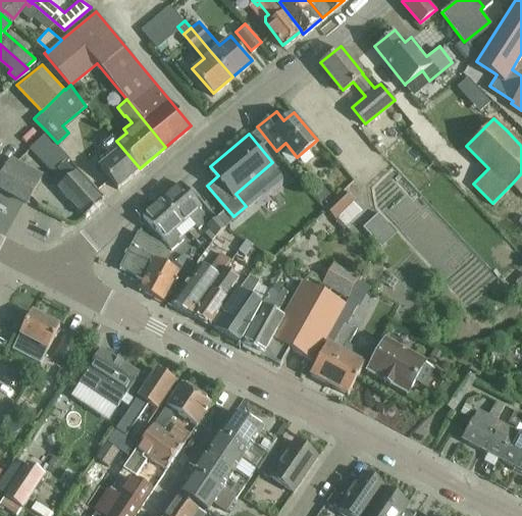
[(100,164),(117,186),(140,168),(116,141),(112,136),(103,144),(112,154),(100,164)]
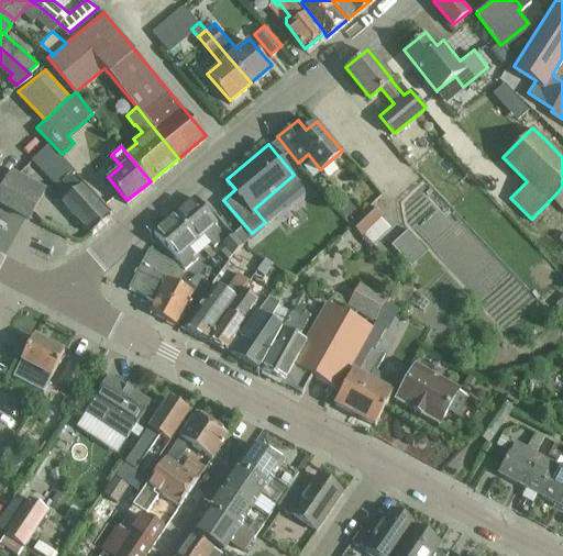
[(0,189),(0,199),(25,213),(29,215),(45,186),(12,168),(0,189)]
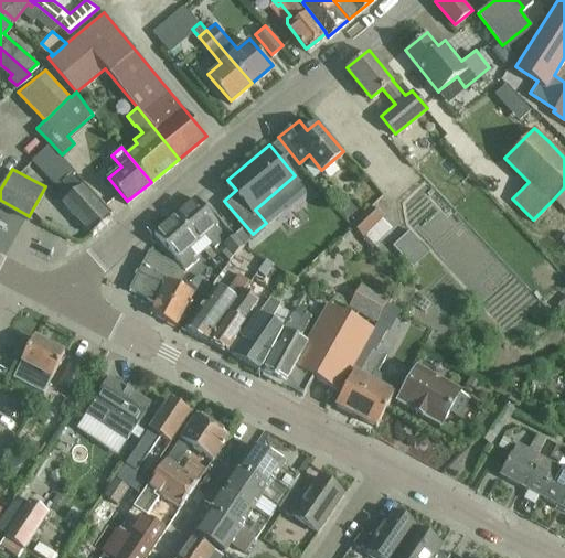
[(63,199),(93,232),(112,215),(73,172),(64,179),(74,190),(63,199)]
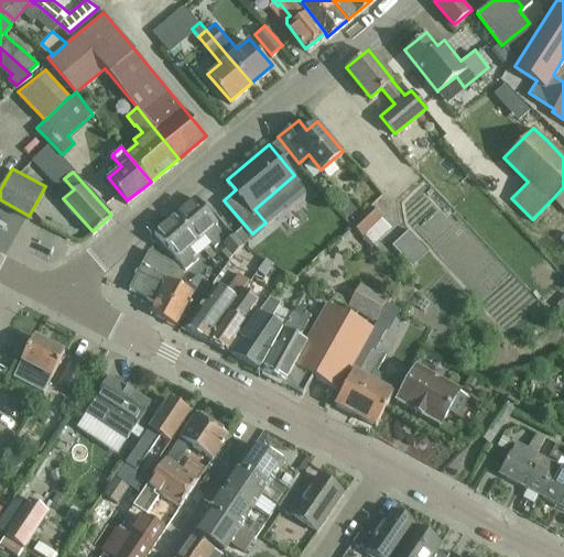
[(563,187),(553,198),(563,209),(563,187)]
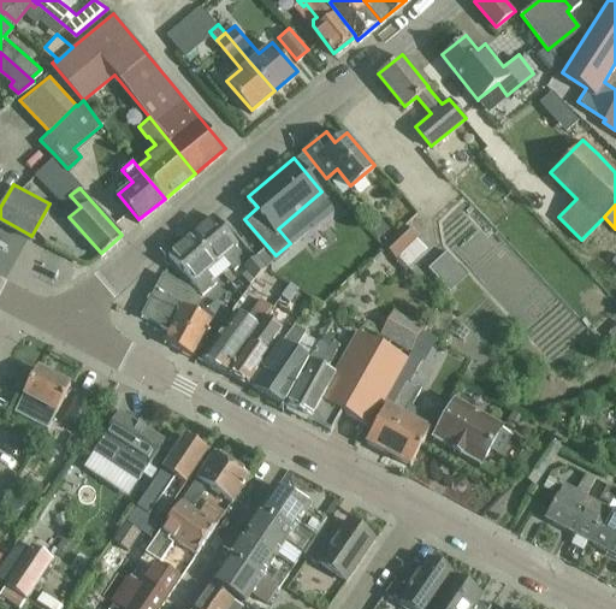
[(377,210),(365,220),(378,235),(389,224),(377,210)]
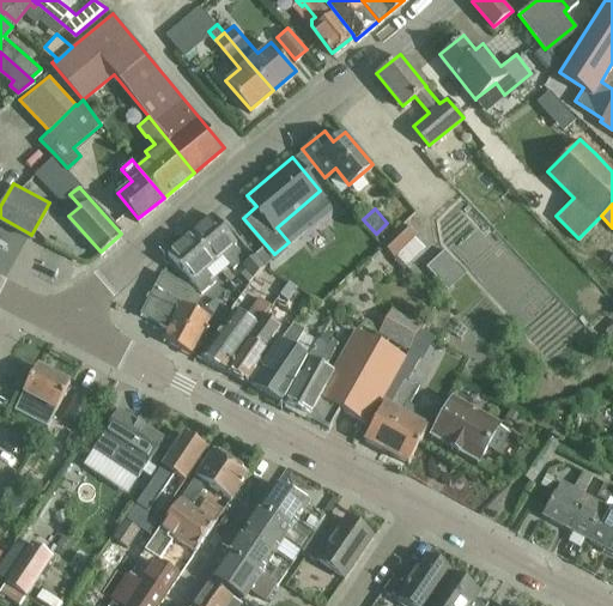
[(190,232),(214,261),(223,253),(234,266),(244,256),(234,244),(237,241),(213,213),(190,232)]
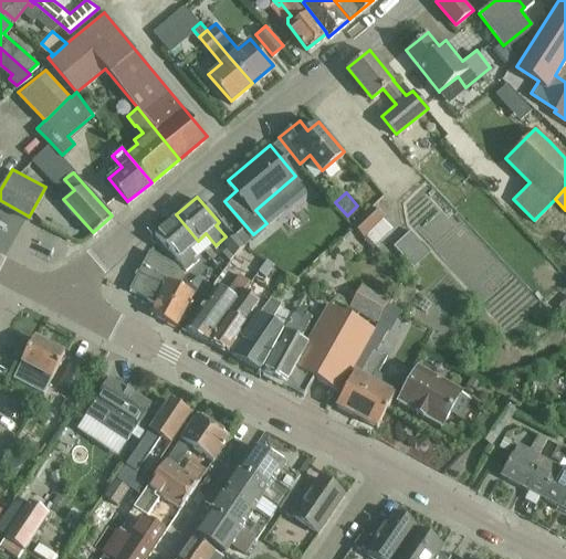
[(371,206),(354,222),(356,224),(365,233),(381,217),(374,208),(371,206)]
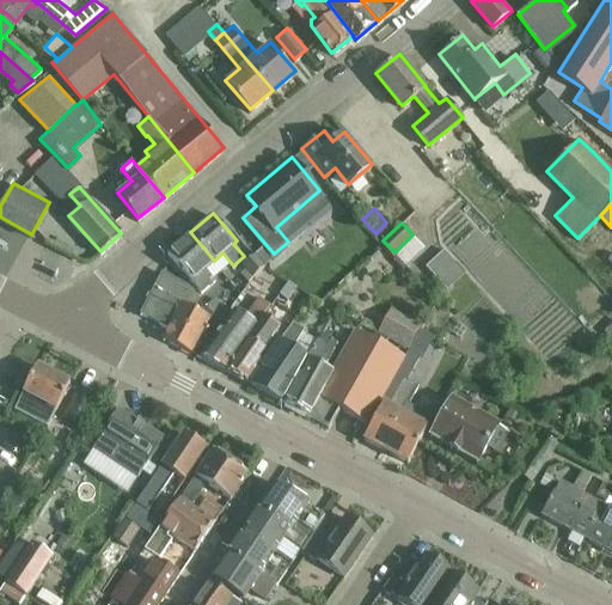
[(206,267),(214,261),(190,232),(167,251),(201,289),(215,277),(206,267)]
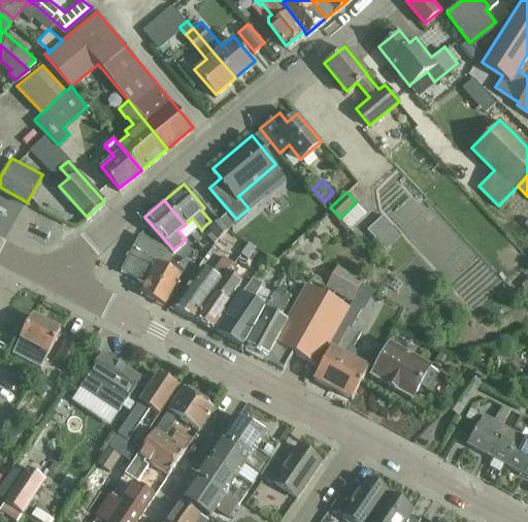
[(356,202),(340,218),(350,227),(366,211),(356,202)]
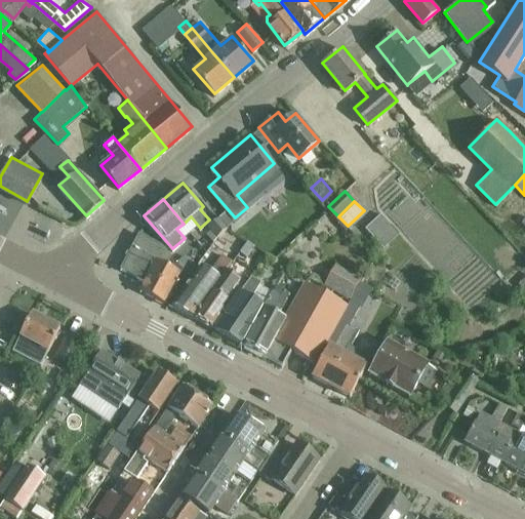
[(382,245),(398,231),(380,212),(365,227),(382,245)]
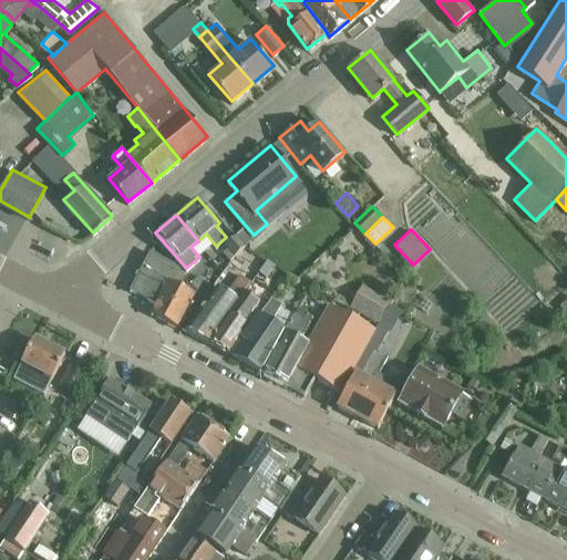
[(225,242),(234,252),(245,242),(236,232),(225,242)]
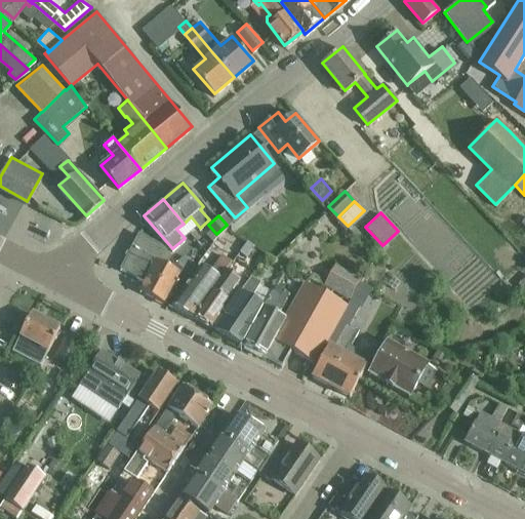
[(121,264),(120,267),(125,270),(126,269),(136,275),(145,279),(140,288),(163,300),(175,277),(183,282),(188,274),(176,260),(166,248),(160,243),(138,232),(129,248),(130,249),(122,265),(121,264)]
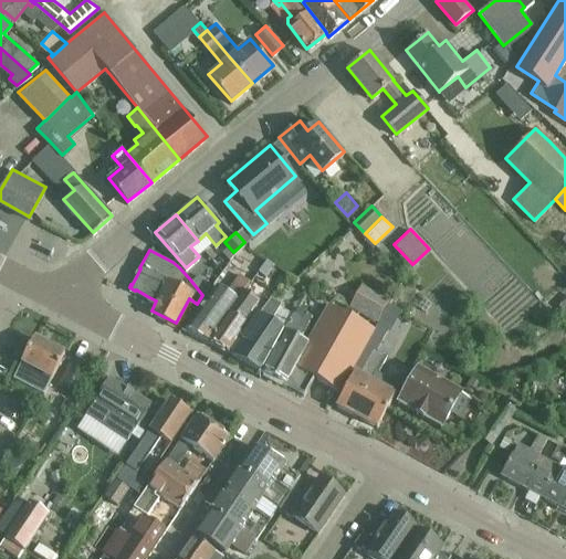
[(266,257),(258,269),(265,274),(274,262),(266,257)]
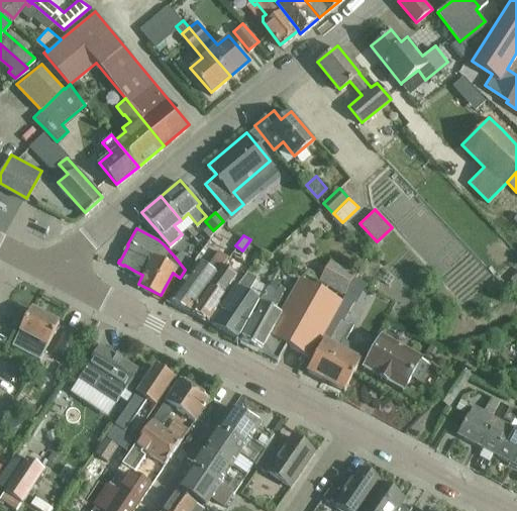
[(169,300),(190,311),(223,264),(223,263),(228,256),(218,248),(207,265),(198,259),(169,300)]
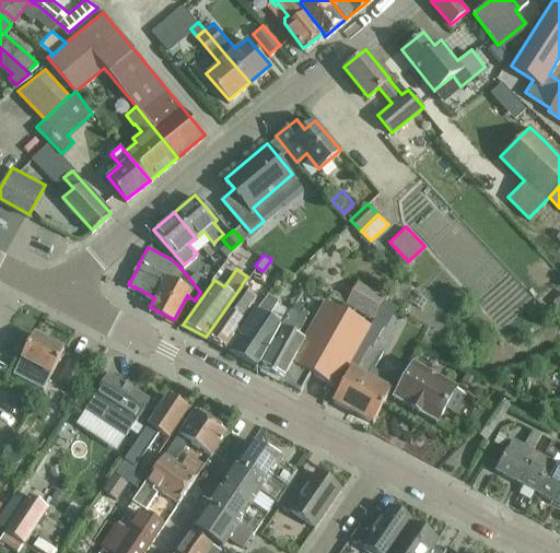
[(188,277),(200,292),(208,282),(197,269),(188,277)]
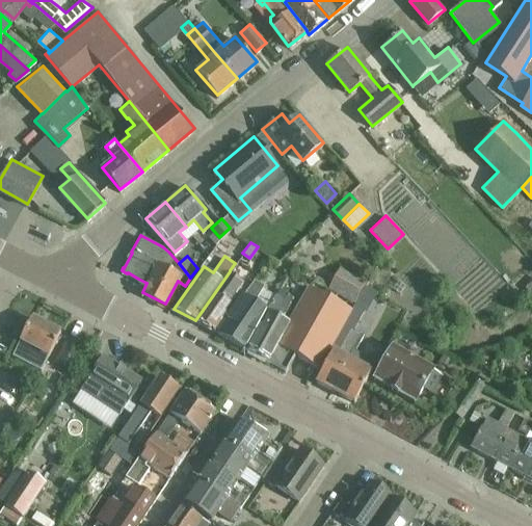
[(366,282),(366,281),(340,266),(327,287),(353,301),(354,300),(366,282)]
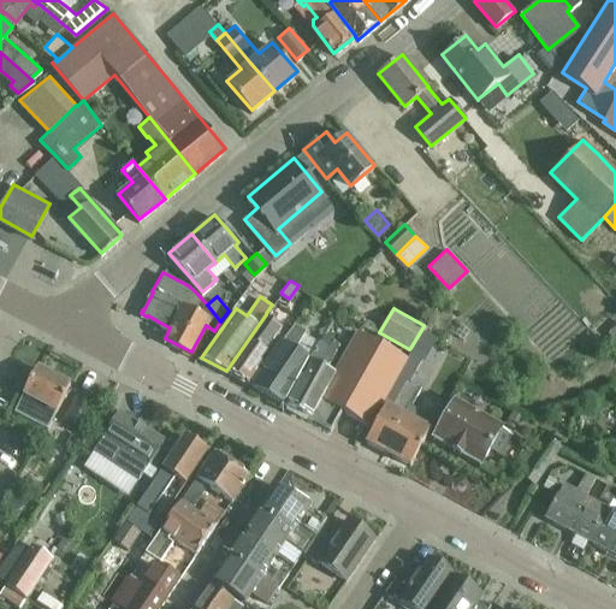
[(266,314),(226,371),(247,382),(268,350),(265,348),(282,325),(266,314)]
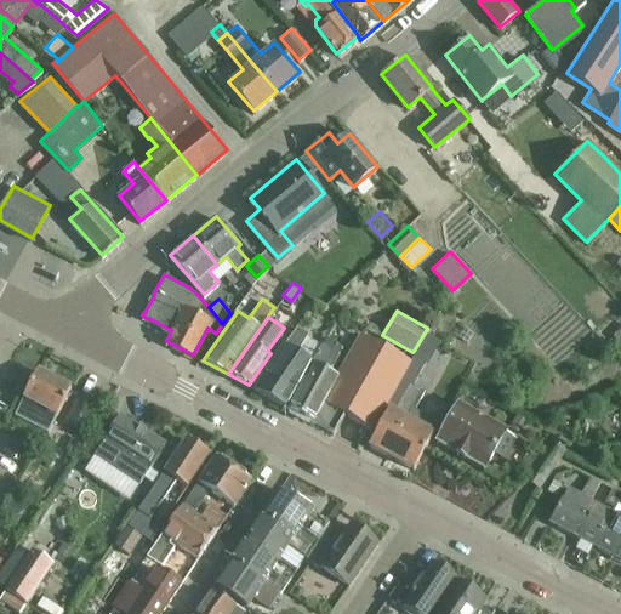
[(254,388),(290,408),(317,360),(313,359),(291,347),(295,342),(300,345),(308,330),(297,324),(254,388)]
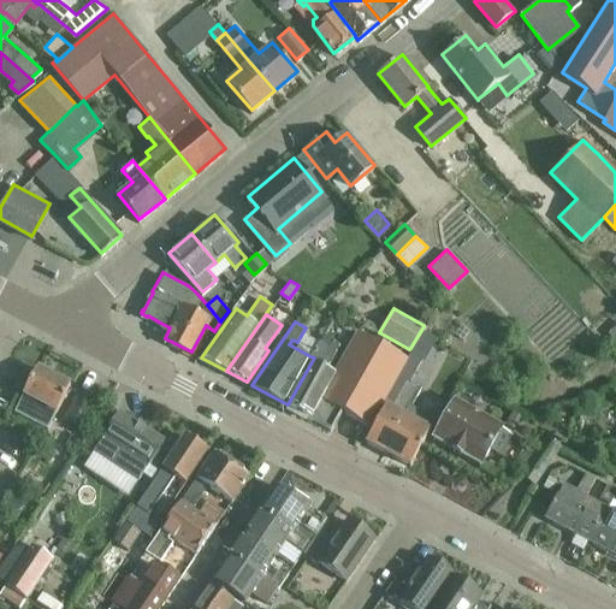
[(314,358),(288,404),(309,417),(311,417),(331,427),(342,408),(367,423),(368,424),(380,401),(381,401),(407,356),(360,330),(359,331),(357,330),(335,371),(325,366),(327,362),(329,364),(341,342),(332,338),(333,336),(324,332),(311,356),(314,358)]
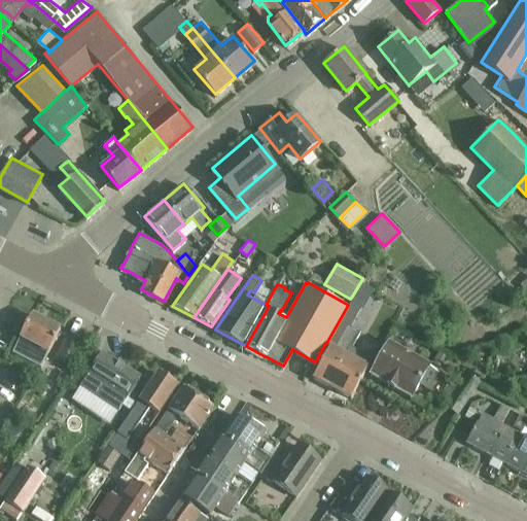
[(330,345),(313,376),(328,384),(351,396),(366,366),(372,355),(352,345),(360,331),(350,324),(360,305),(351,300),(348,305),(326,343),(330,345)]
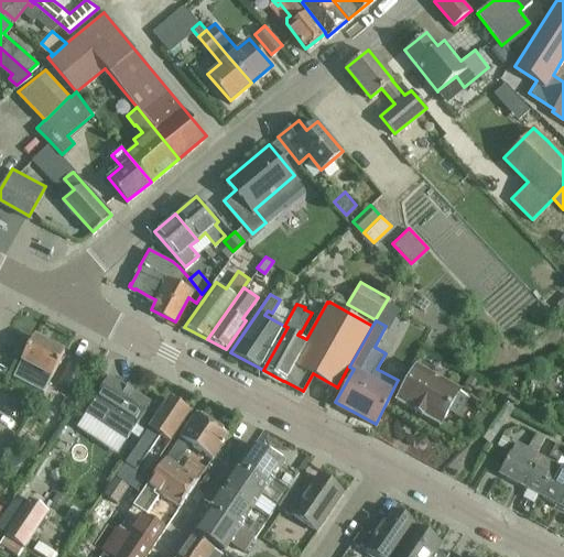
[(22,358),(13,374),(43,390),(63,350),(33,334),(20,357),(22,358)]
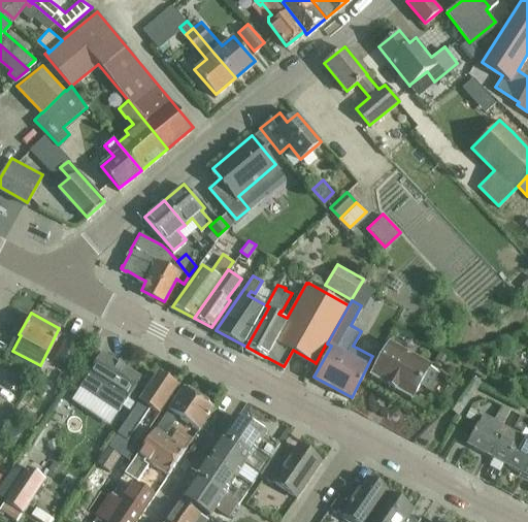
[(66,333),(54,356),(71,365),(84,343),(66,333)]
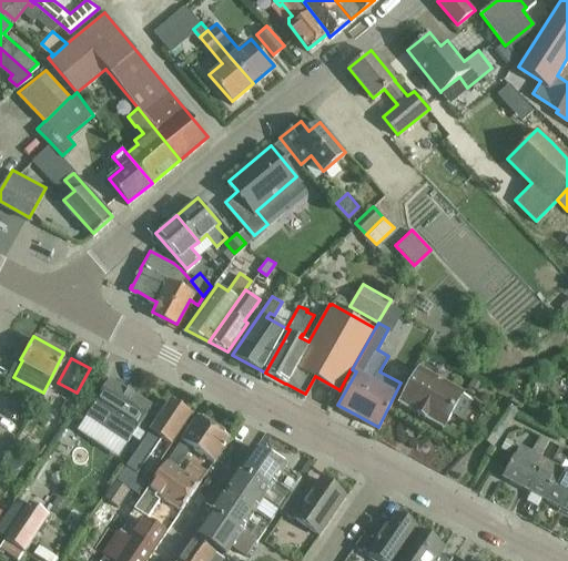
[(443,425),(462,391),(419,368),(399,403),(442,427),(443,425)]
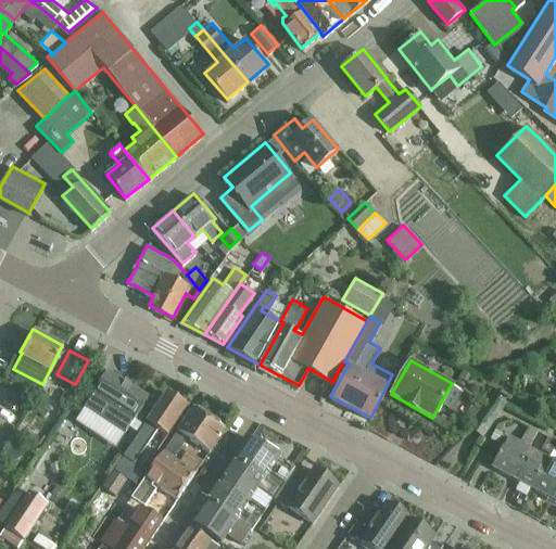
[(462,368),(455,379),(465,383),(471,372),(462,368)]
